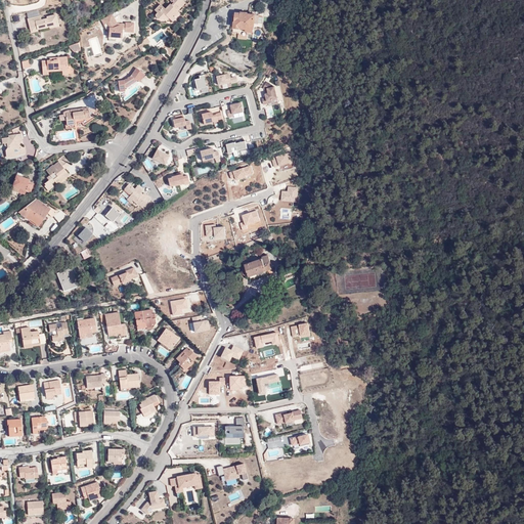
[(158,18),(169,18),(172,14),(174,16),(179,12),(177,10),(174,7),(177,5),(175,3),(178,0),(169,0),(171,2),(172,1),(173,2),(171,5),(170,3),(167,6),(168,7),(166,9),(160,4),(155,10),(157,12),(155,13),(155,16),(158,18)]
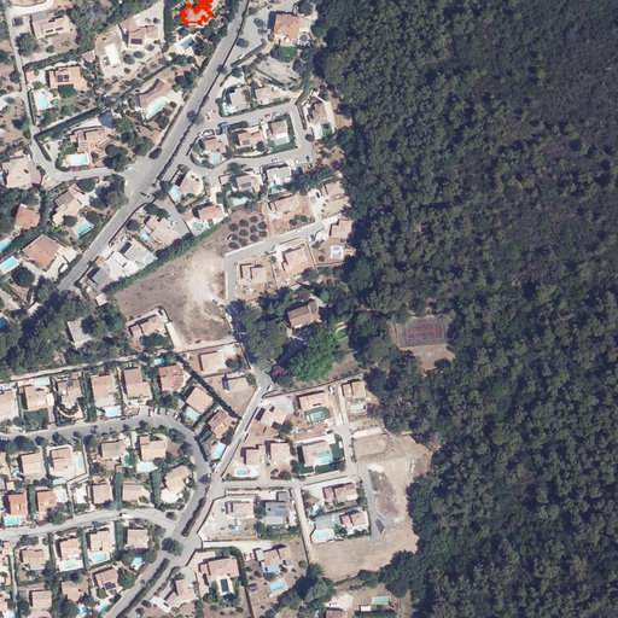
[(217,4),(214,0),(210,0),(207,4),(209,6),(205,9),(209,12),(217,4)]
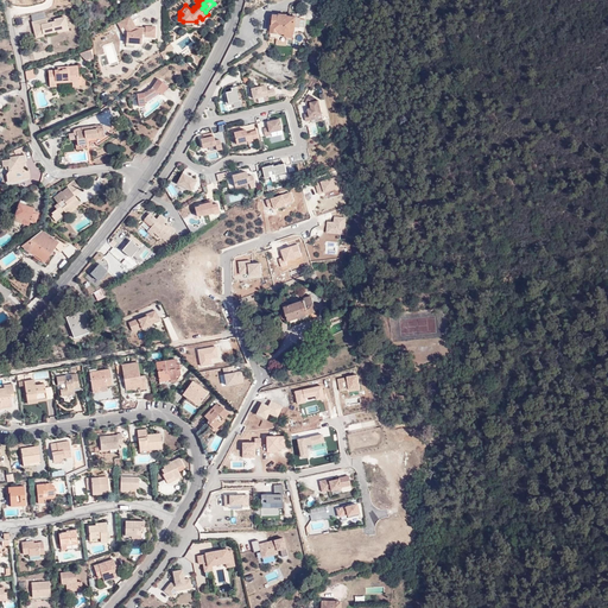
[(299,27),(301,18),(289,17),(289,14),(279,13),(279,16),(273,14),(272,24),(271,38),(277,38),(279,40),(279,43),(284,44),(284,42),(287,40),(293,40),(296,27),(299,27)]
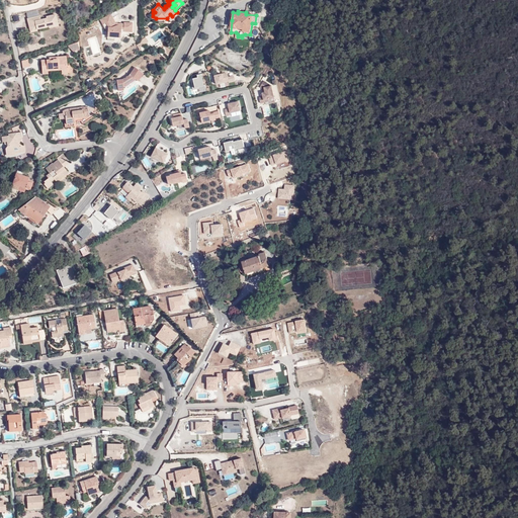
[(27,19),(29,28),(35,26),(36,29),(46,26),(46,24),(48,24),(48,25),(49,27),(58,25),(55,14),(46,16),(47,18),(40,19),(39,15),(27,19)]
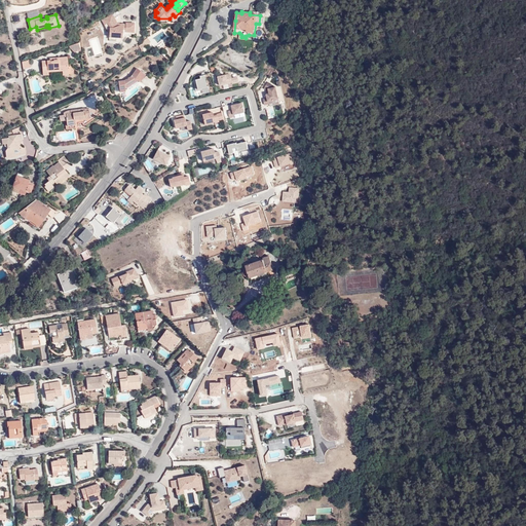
[(115,26),(119,24),(117,24),(112,14),(102,20),(104,24),(108,22),(111,28),(115,27),(115,26)]
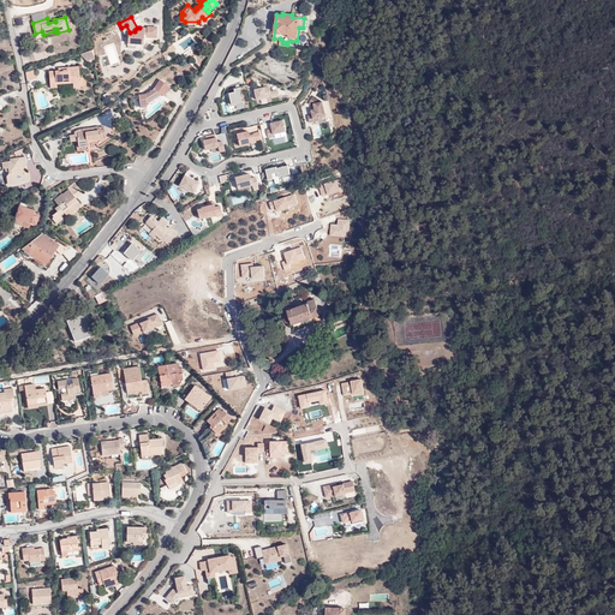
[(142,30),(139,28),(135,30),(135,31),(130,33),(126,25),(121,28),(127,39),(127,43),(143,45),(143,40),(147,40),(147,37),(156,39),(157,28),(147,28),(147,29),(147,31),(142,30)]
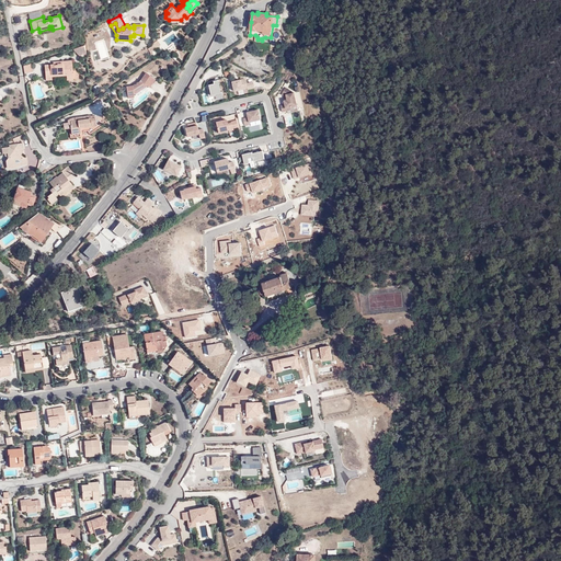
[(99,59),(109,57),(105,38),(95,41),(99,59)]
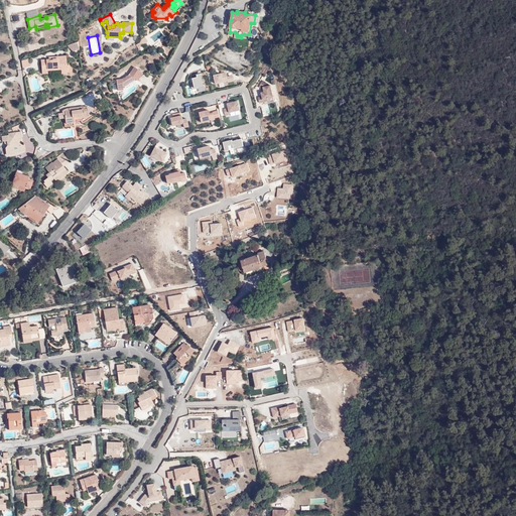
[(73,50),(79,49),(78,41),(68,44),(68,45),(73,50)]
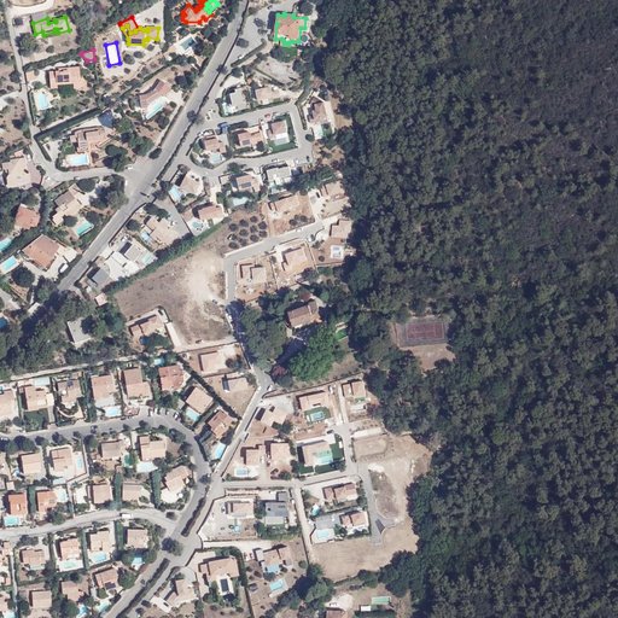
[(73,88),(80,87),(80,77),(79,66),(68,68),(68,70),(69,77),(59,79),(59,71),(58,71),(48,71),(50,88),(56,87),(56,83),(73,82),(73,88)]
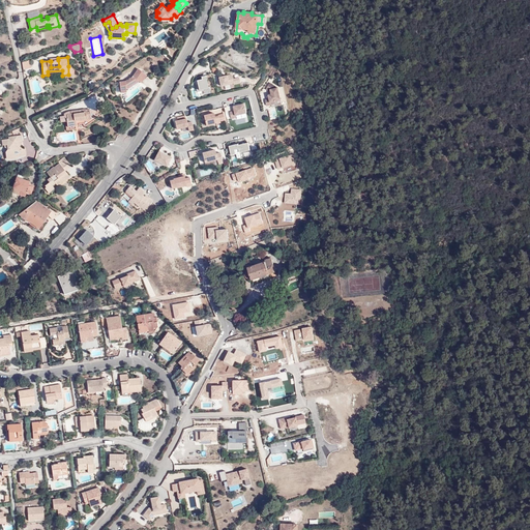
[(31,67),(29,60),(23,62),(24,69),(31,67)]
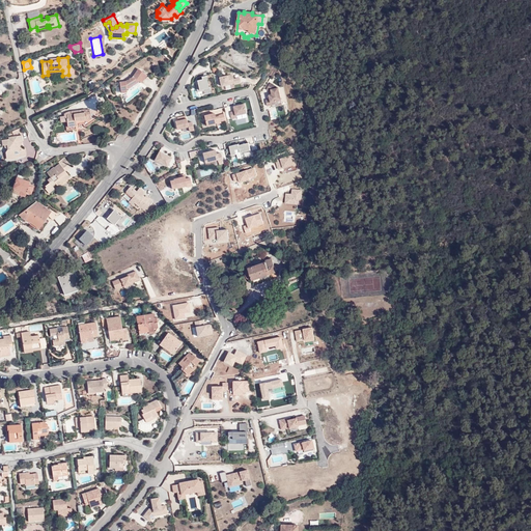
[(120,92),(127,91),(127,88),(139,81),(141,82),(147,75),(138,68),(133,77),(126,81),(120,82),(120,92)]
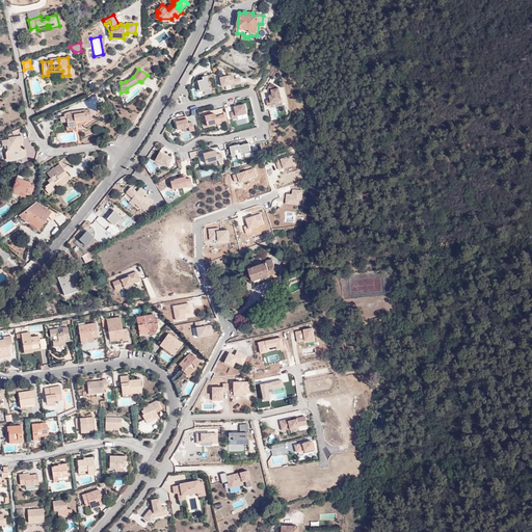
[(232,74),(218,77),(220,86),(234,83),(235,84),(241,83),(239,77),(233,78),(232,74)]
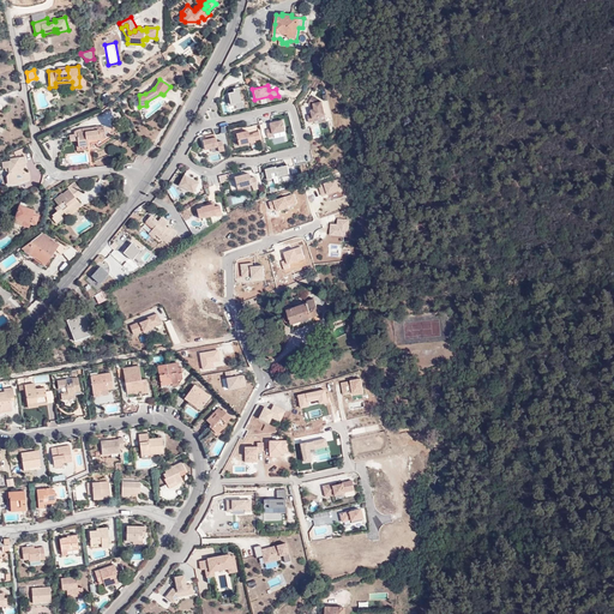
[(238,86),(233,88),(234,91),(228,91),(230,103),(241,101),(238,86)]
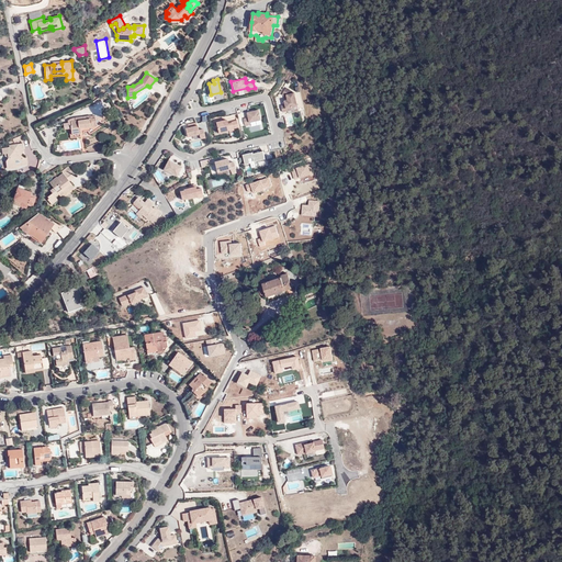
[(281,105),(282,112),(299,109),(298,105),(299,105),(295,92),(287,88),(281,94),(288,98),(288,99),(284,100),(285,104),(281,105)]
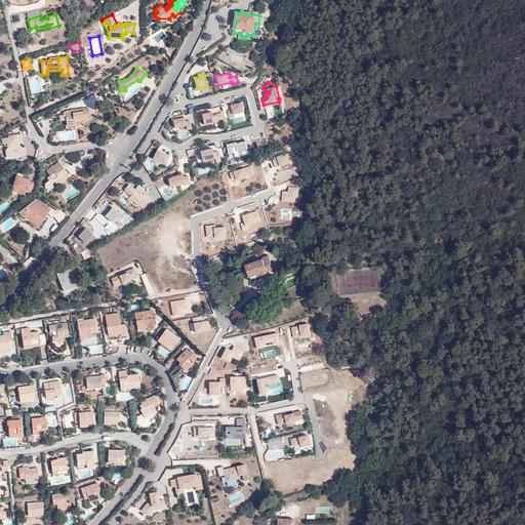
[(242,102),(231,104),(232,110),(229,111),(230,117),(235,116),(234,114),(244,112),(242,102)]
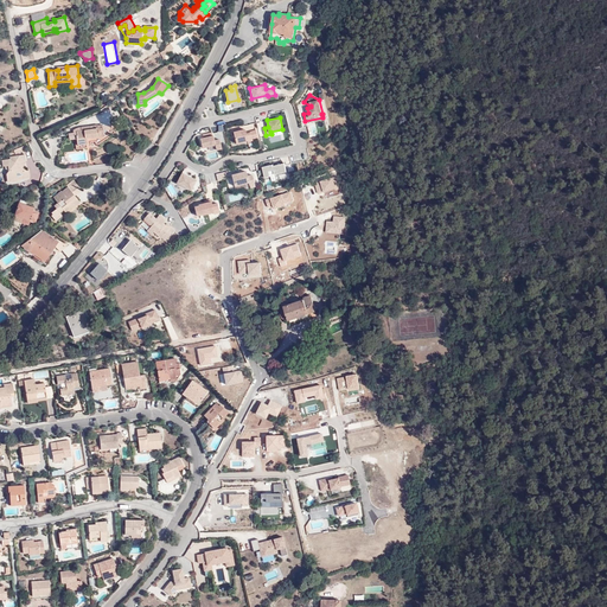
[(310,136),(318,135),(315,122),(307,123),(310,136)]
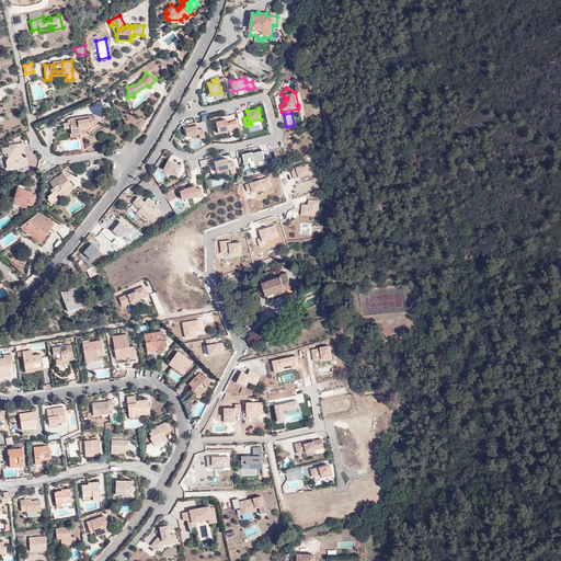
[(71,133),(80,132),(79,127),(79,126),(82,126),(82,127),(82,128),(96,126),(95,118),(91,118),(90,116),(75,117),(72,118),(70,119),(69,119),(68,119),(68,121),(68,123),(64,124),(64,129),(70,128),(71,133)]
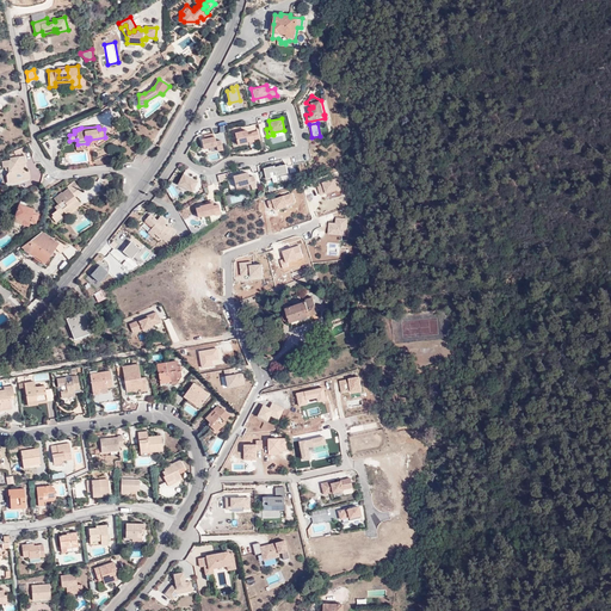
[(247,129),(235,131),(238,143),(259,139),(257,130),(247,133),(247,129)]
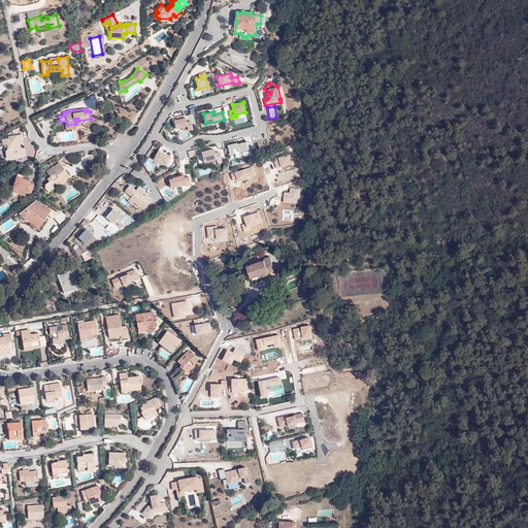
[(176,119),(174,120),(176,128),(187,126),(188,130),(193,129),(191,121),(187,122),(185,114),(176,117),(176,119)]
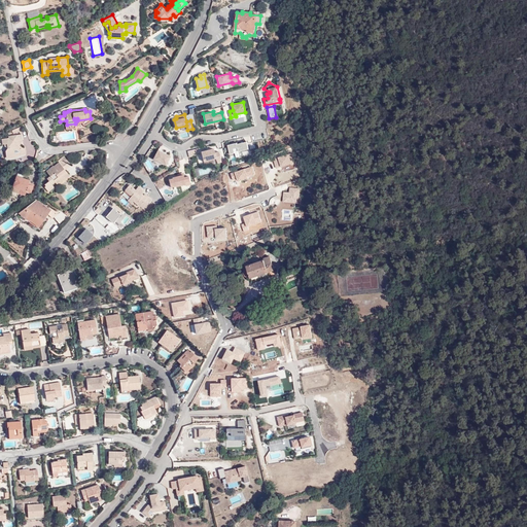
[(4,151),(5,156),(8,159),(10,155),(13,154),(14,156),(20,155),(20,153),(24,153),(24,150),(18,146),(15,144),(14,141),(21,141),(20,135),(7,137),(7,139),(1,140),(1,145),(3,145),(4,147),(6,148),(4,151)]
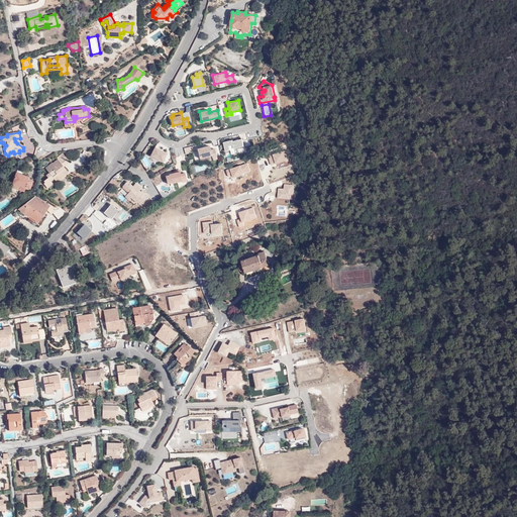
[(233,139),(224,141),(226,150),(244,145),(242,138),(233,140),(233,139)]
